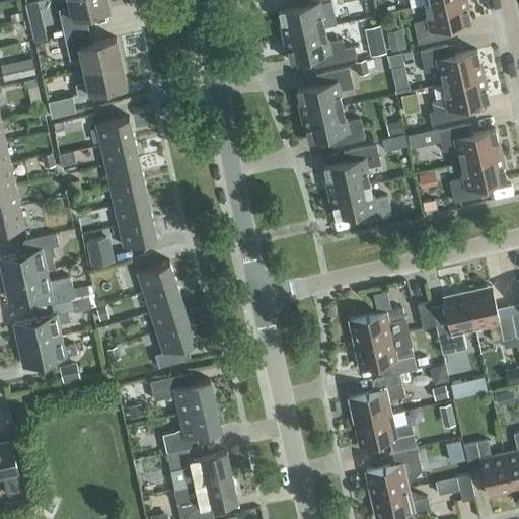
[(28,0),(38,38),(50,34),(42,0),(28,0)]
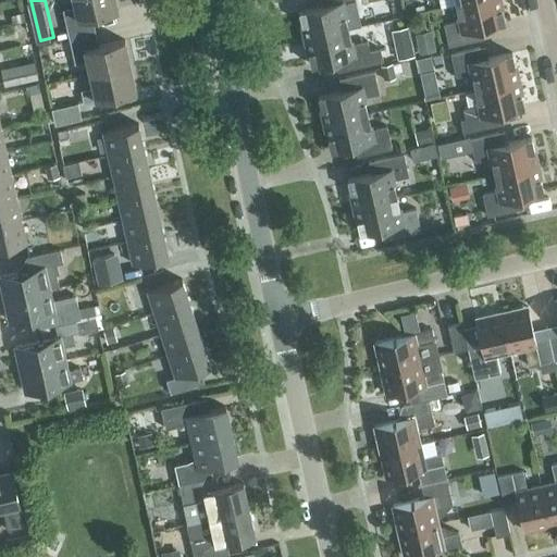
[(69,38),(95,32),(91,16),(118,11),(114,0),(72,0),(74,8),(62,11),(69,38)]
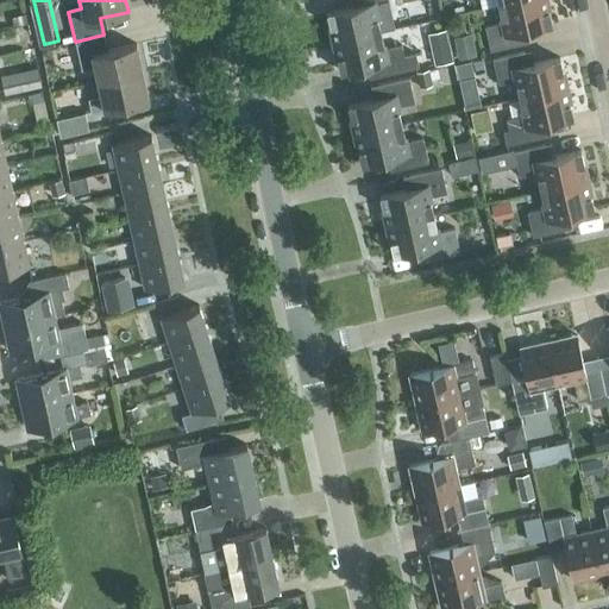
[(357,0),(358,6),(326,14),(333,43),(380,32),(395,29),(388,0),(387,0),(357,0)]
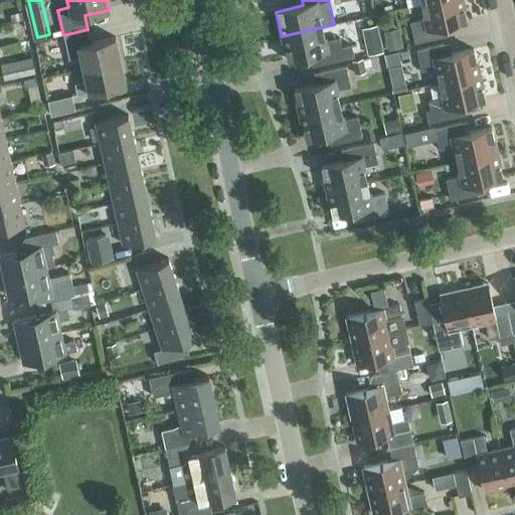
[(461,0),(441,0),(420,5),(424,20),(410,23),(414,43),(442,37),(439,26),(466,20),(461,0)]
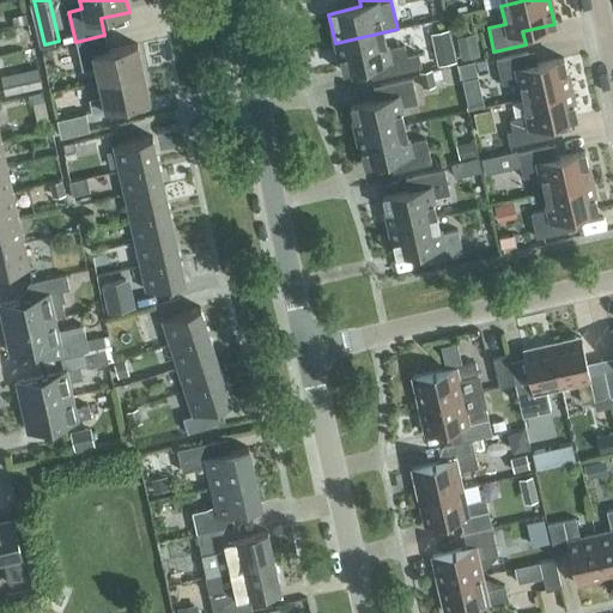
[(25,16),(10,19),(12,30),(28,26),(25,16)]
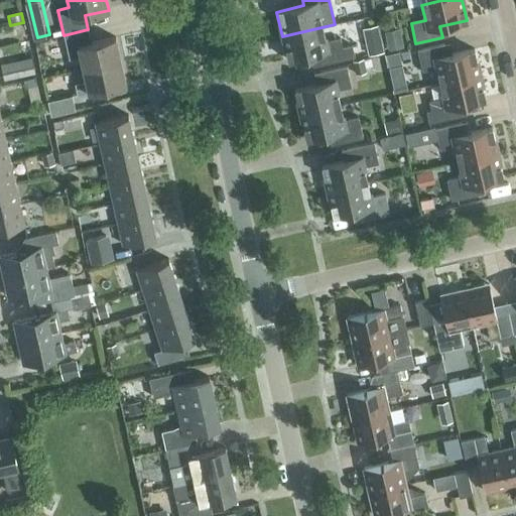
[(379,26),(367,28),(373,52),(385,49),(379,26)]
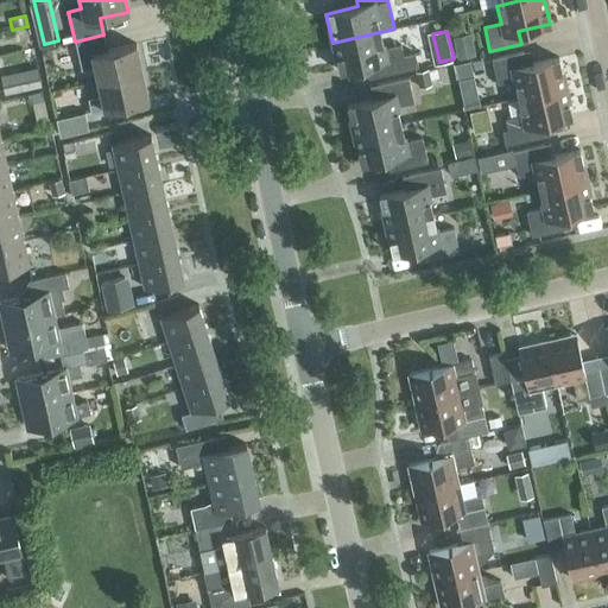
[(379,32),(333,43),(339,71),(372,64),(374,77),(418,68),(415,54),(403,57),(400,46),(384,50),(379,32)]
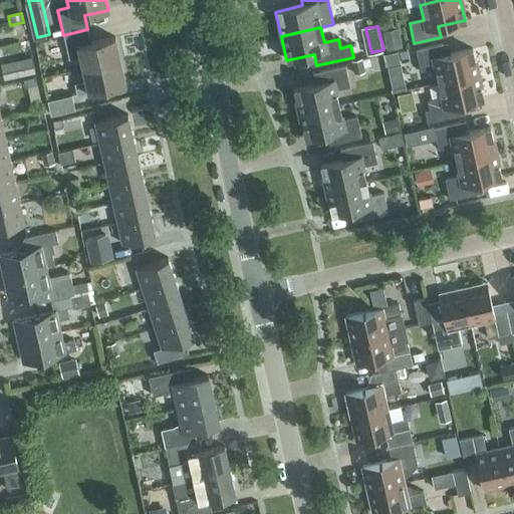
[(28,42),(26,29),(11,32),(13,45),(28,42)]
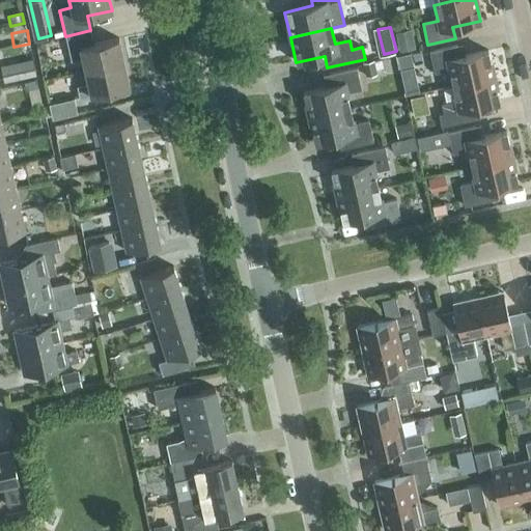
[(85,72),(123,63),(118,39),(93,45),(90,30),(65,36),(71,61),(82,59),(85,72)]
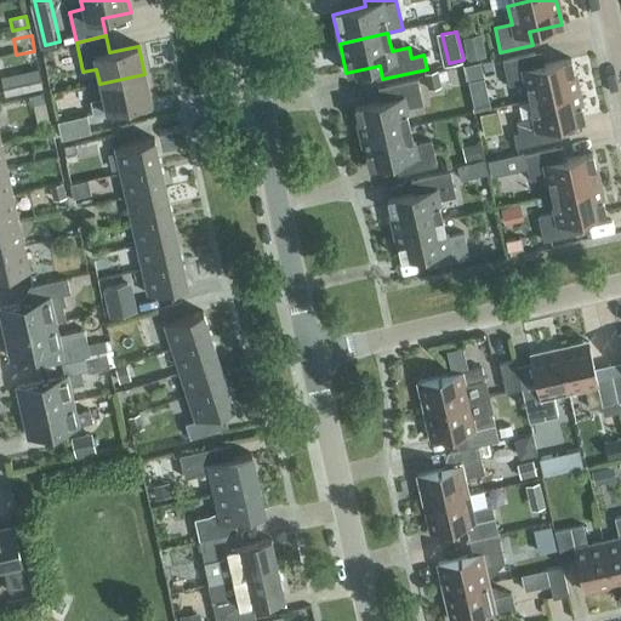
[(466,61),(484,57),(479,35),(461,39),(466,61)]
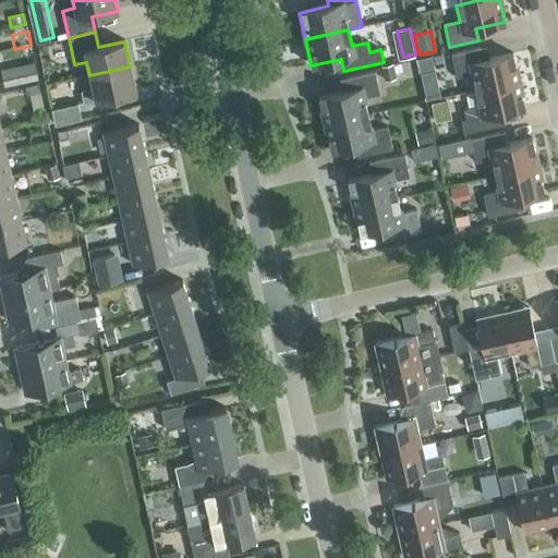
[(475,89),(519,80),(512,53),(483,61),(481,49),(451,56),(457,77),(472,74),(475,89)]
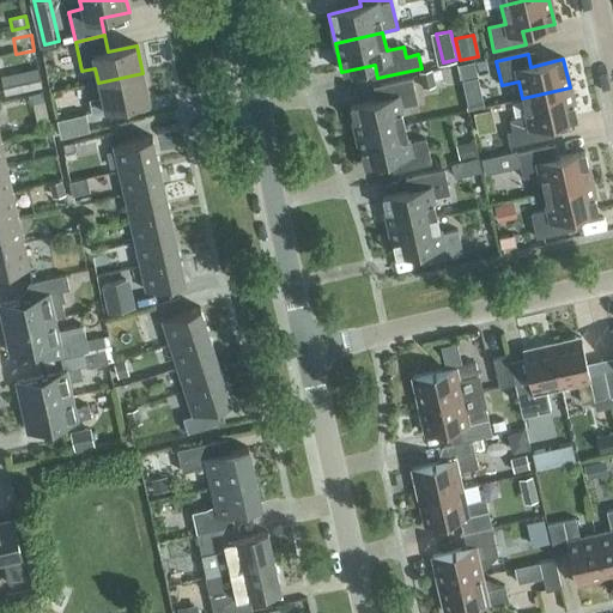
[(0,78),(5,97),(43,87),(38,68),(0,77),(0,78)]
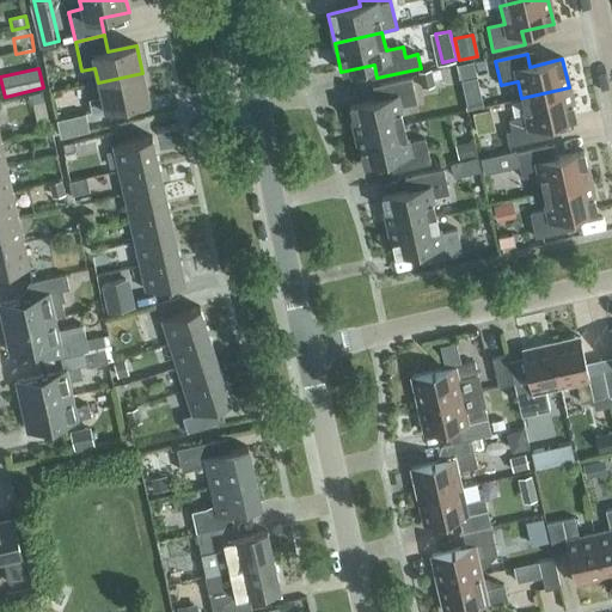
[(421,90),(433,86),(429,71),(417,74),(421,90)]
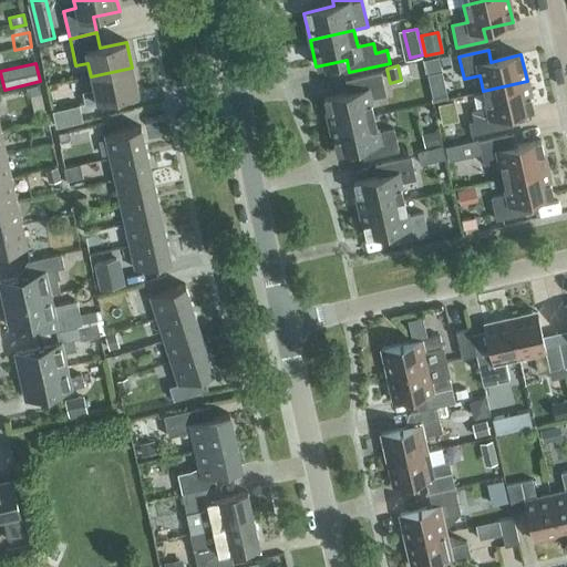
[(132,68),(91,76),(94,90),(82,93),(84,105),(138,93),(132,68)]
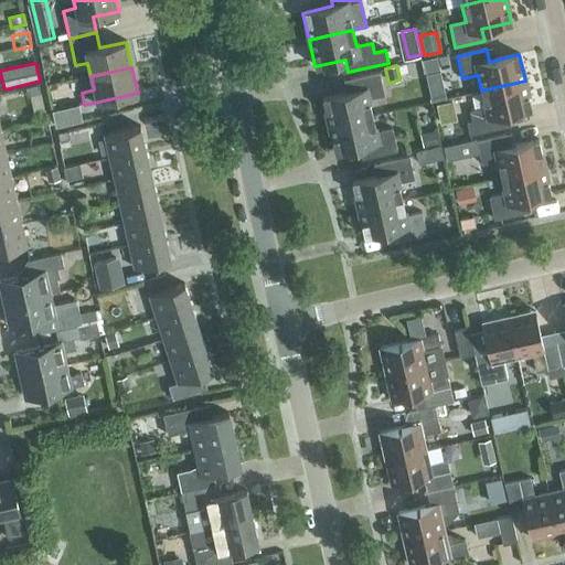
[(328,126),(372,116),(369,99),(384,96),(379,73),(349,80),(352,92),(322,99),(328,126)]
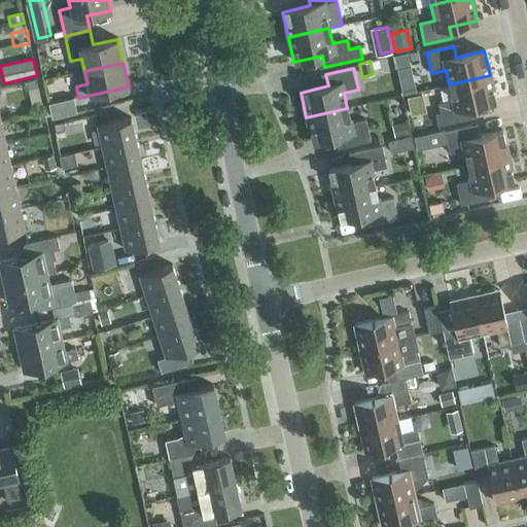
[(490,75),(449,84),(452,101),(437,104),(440,113),(435,114),(437,127),(470,118),(467,107),(495,101),(490,75)]
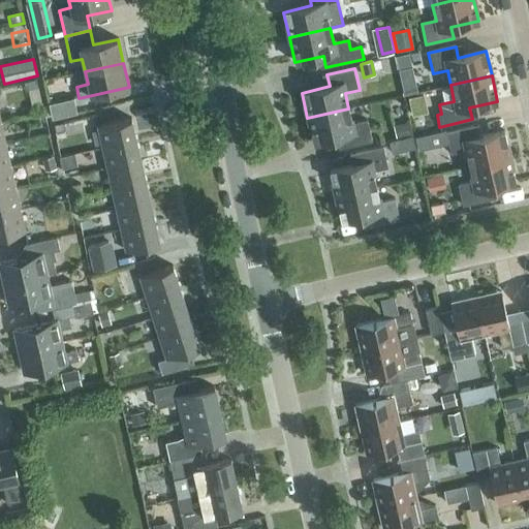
[(52,119),(76,114),(73,99),(49,104),(52,119)]
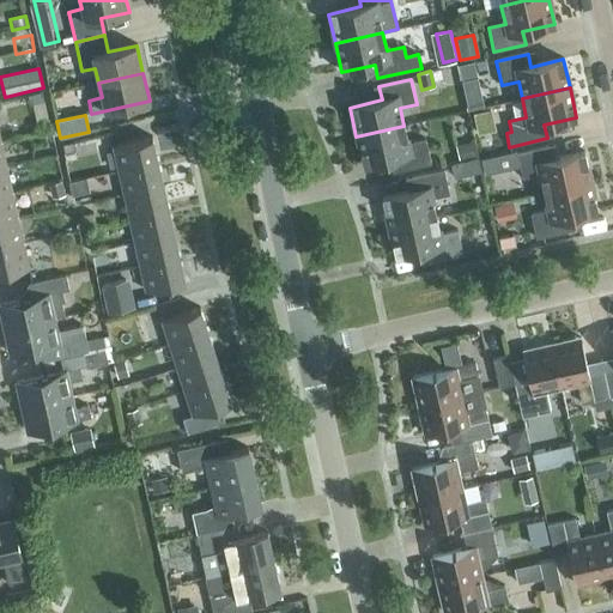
[(404,126),(356,137),(363,165),(395,158),(399,171),(431,164),(425,140),(408,144),(404,126)]
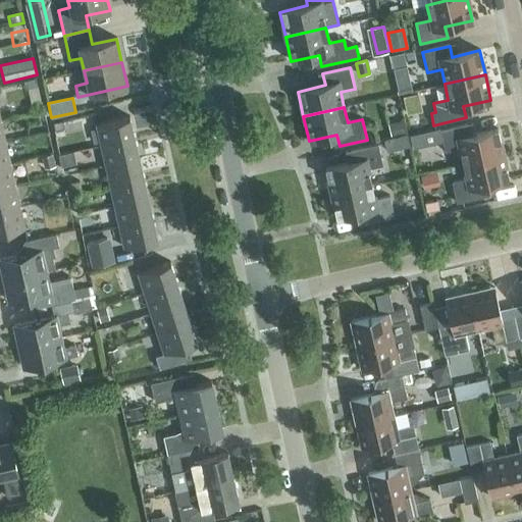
[(101,145),(134,138),(129,117),(96,124),(101,145)]
